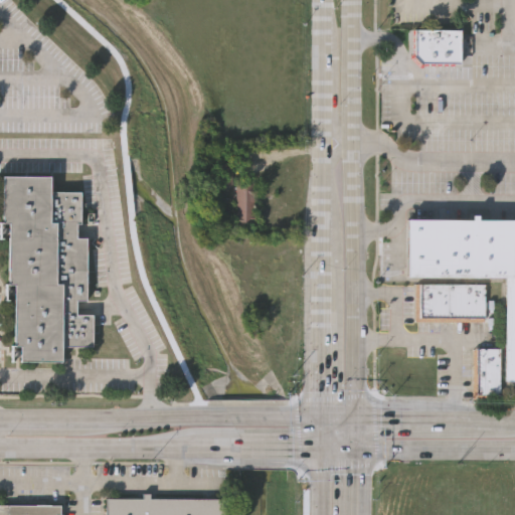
[(419,61),(413,55),(413,28),(461,28),(460,62),(419,61)]
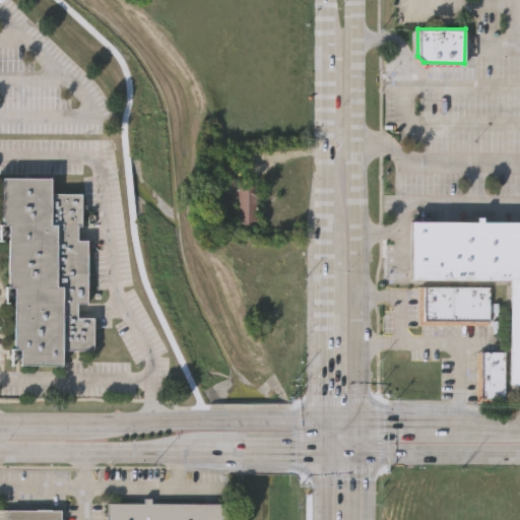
[(87,303),(77,303),(77,316),(93,316),(93,348),(62,348),(62,364),(20,364),(20,348),(14,348),(14,286),(9,286),(9,224),(3,224),(3,177),(49,177),(49,193),(81,193),(81,224),(77,224),(77,240),(87,240),(87,303)]
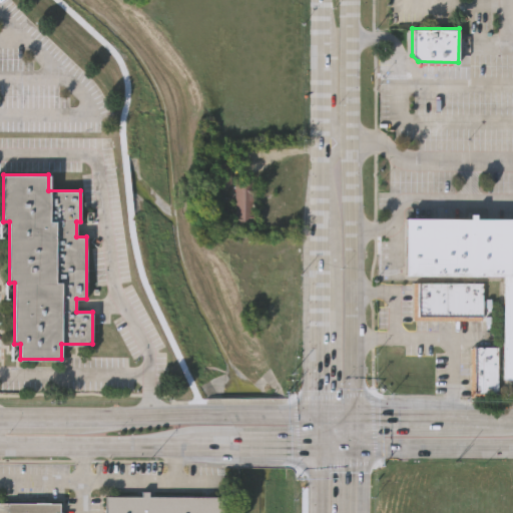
[(251,199),(251,211),(253,211),(253,220),(239,219),(239,226),(231,226),(231,210),(232,211),(233,181),(253,182),(253,199),(251,199)]
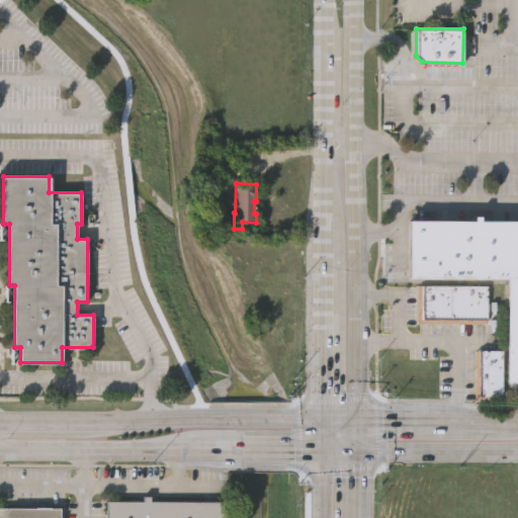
[(409,220),(476,221),(476,216),(480,216),(480,220),(517,220),(517,381),(508,381),(509,277),(409,276),(409,220)]
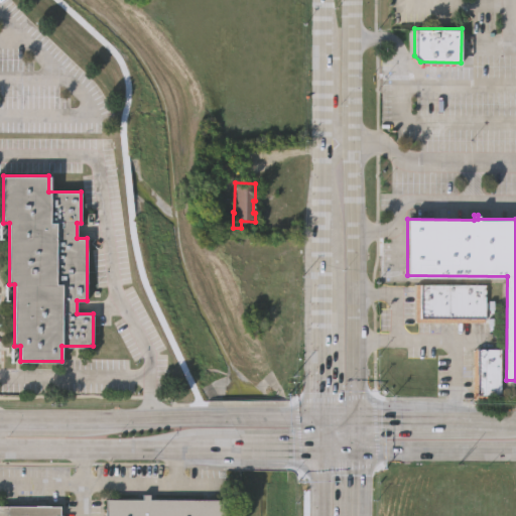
[(414,283),(484,284),(484,321),(414,321),(414,283)]
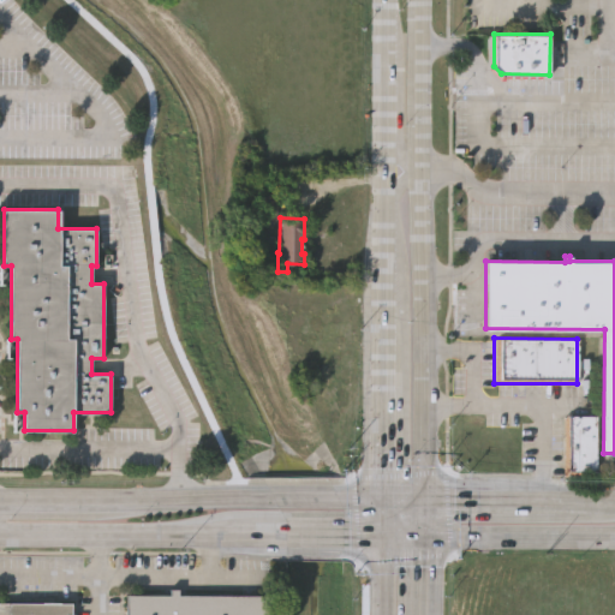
[(595,476),(563,475),(563,415),(596,416),(595,476)]
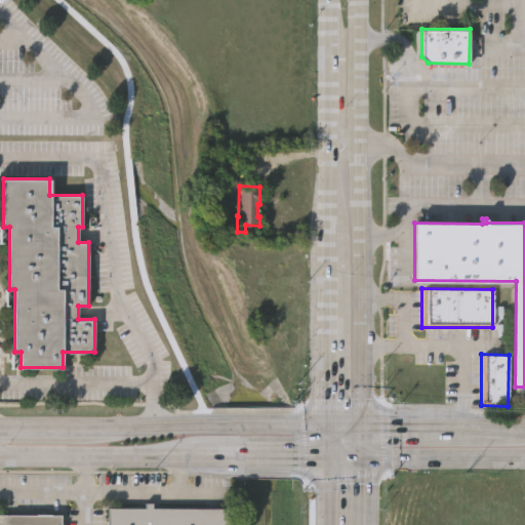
[(227,524),(106,524),(107,507),(143,508),(143,502),(151,502),(151,505),(228,507),(227,524)]
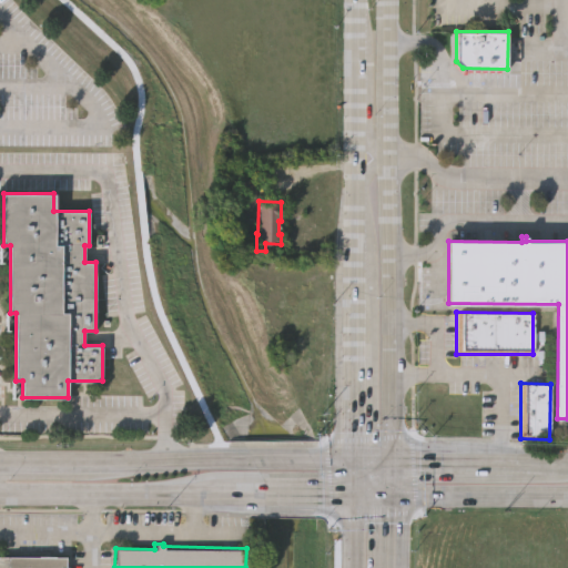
[(10,567),(68,567),(68,559),(11,558),(10,567)]
